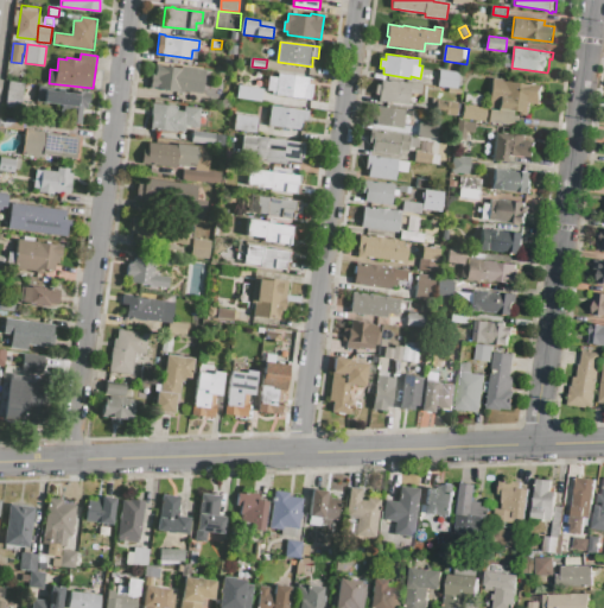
[(207,69),(204,95),(151,88),(153,74),(156,75),(157,65),(182,68),(183,67),(207,69)]
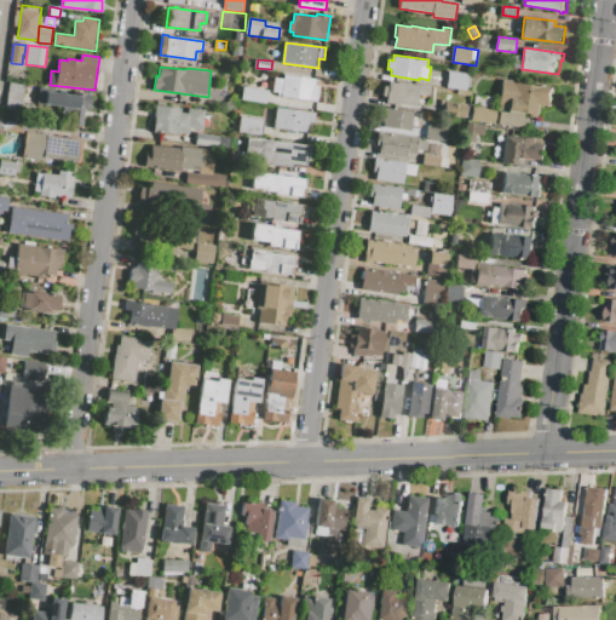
[(450,72),(468,74),(466,90),(448,87),(450,72)]
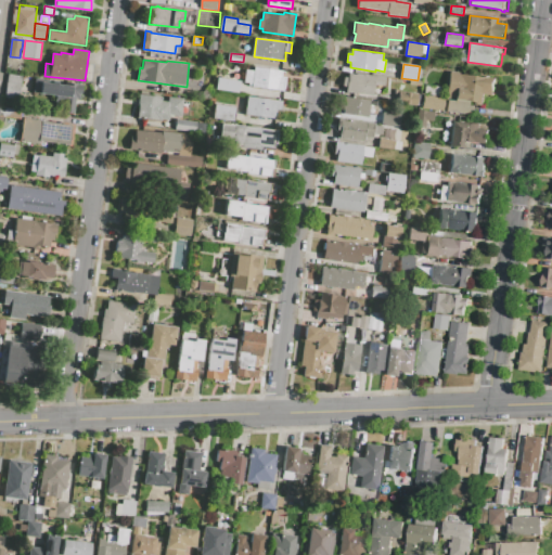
[(253,87),(255,67),(284,71),(283,76),(286,77),(284,91),(253,87)]
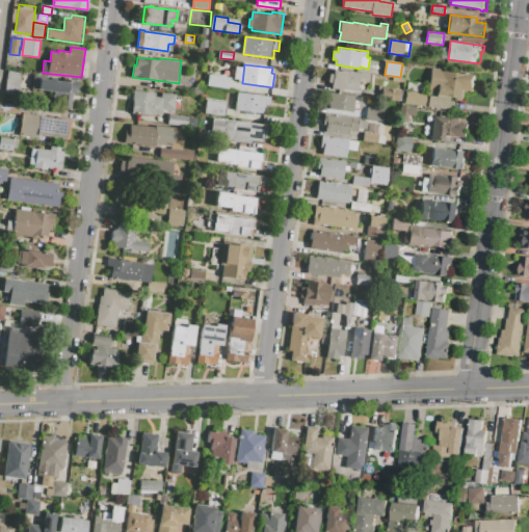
[(427,94),(430,68),(442,70),(442,71),(478,76),(476,92),(467,90),(465,102),(455,101),(456,98),(427,94)]
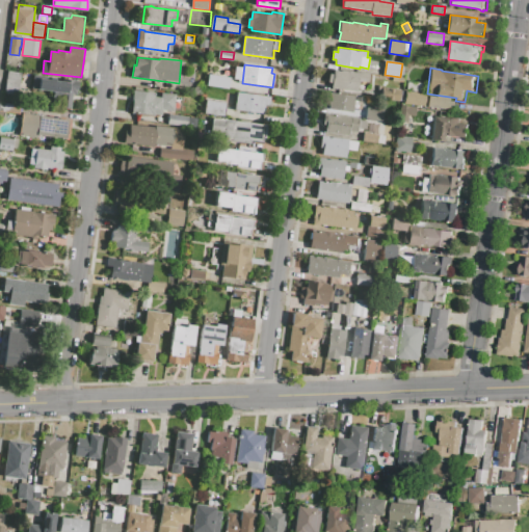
[(336,70),(370,74),(369,82),(360,81),(359,91),(333,88),(334,82),(329,82),(331,73),(335,74),(336,70)]
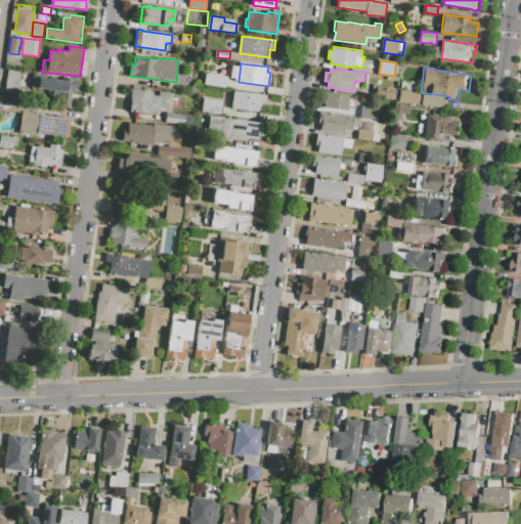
[(9,70),(23,72),(19,94),(6,92),(9,70)]
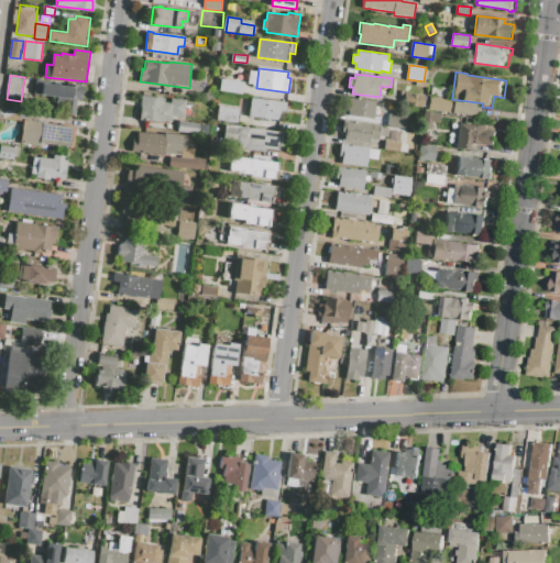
[(36,78),(59,81),(59,85),(67,86),(68,84),(85,86),(84,96),(83,96),(83,101),(78,100),(76,114),(55,112),(57,97),(34,95),(36,78)]
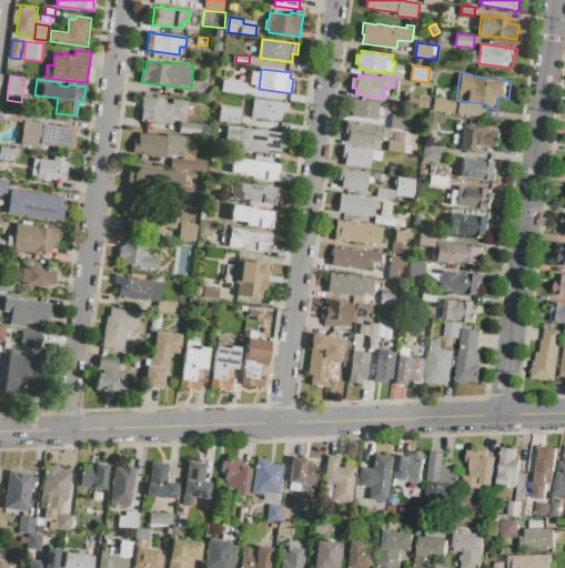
[(234,84),(246,85),(245,94),(228,92),(228,85),(234,85),(234,84)]
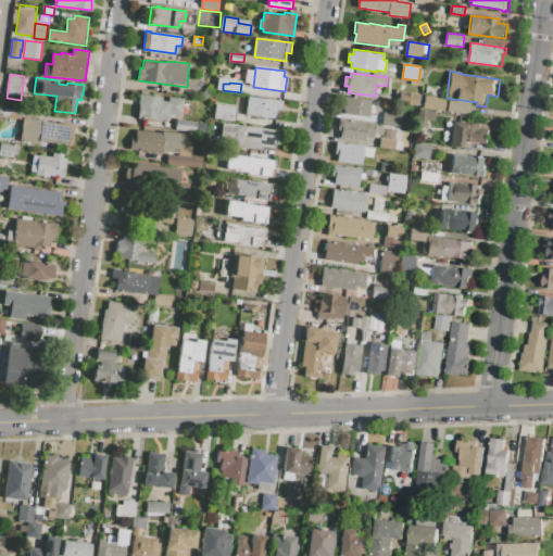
[(203,98),(204,89),(213,90),(212,99),(203,98)]
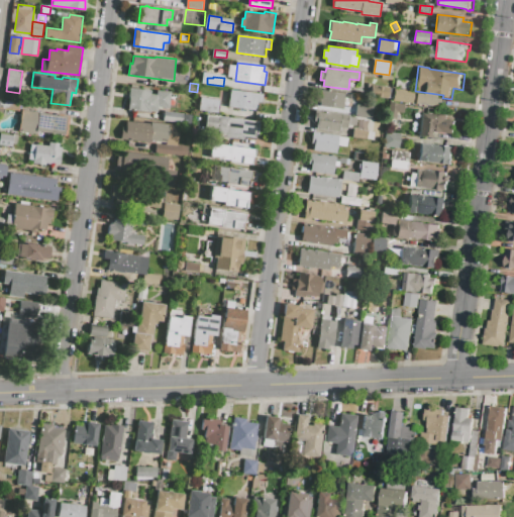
[(373,84),(391,86),(389,98),(372,95),(373,84)]
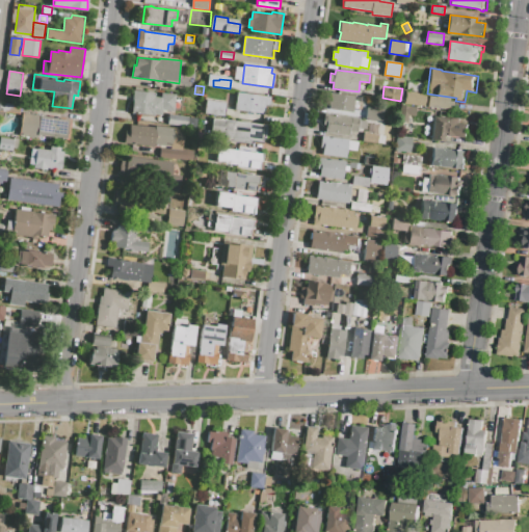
[(134,90),(156,91),(156,97),(162,97),(162,92),(177,94),(176,111),(163,110),(162,115),(156,114),(156,116),(132,114),(134,90)]
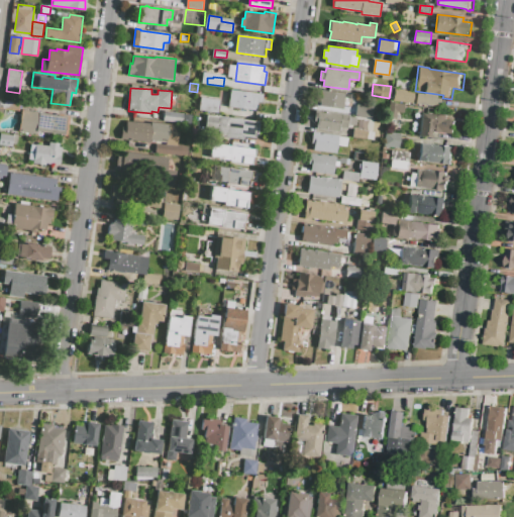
[(394,101),(396,88),(415,91),(413,103),(394,101)]
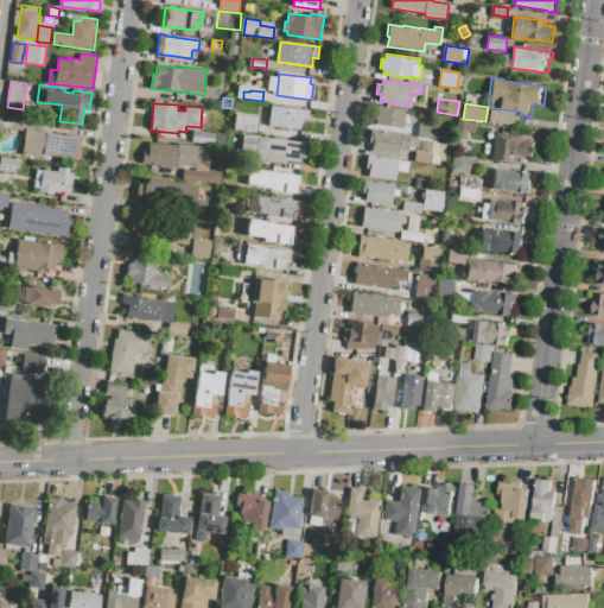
[(272,106),(311,111),(310,121),(304,121),(303,130),(269,126),(272,106)]
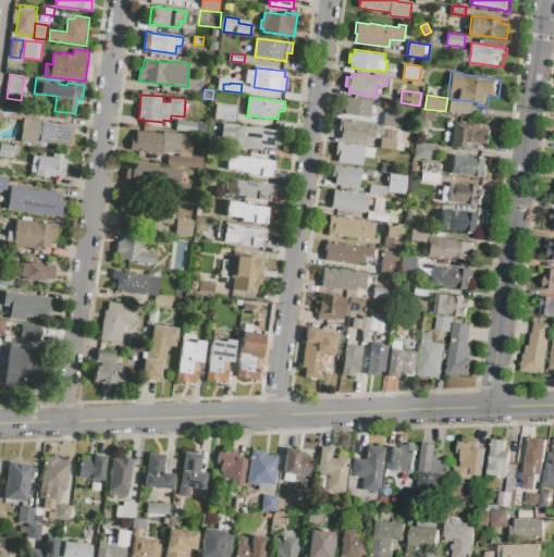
[(373,100),(371,116),(346,114),(347,110),(343,109),(345,97),(373,100)]
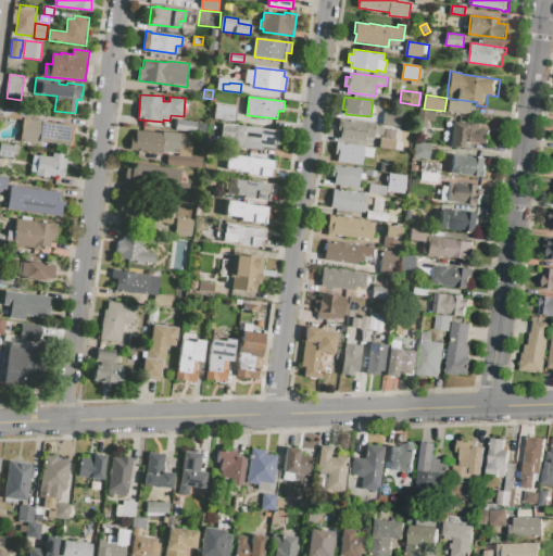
[(217,104),(238,106),(237,122),(215,118),(217,104)]
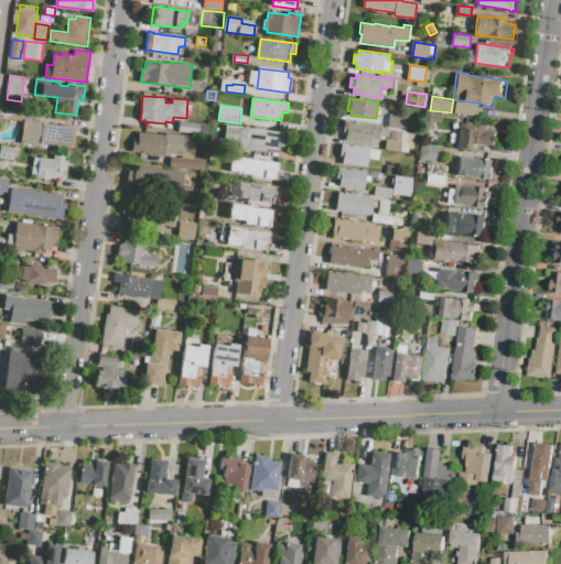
[(0,118),(1,108),(23,110),(22,120),(0,118)]
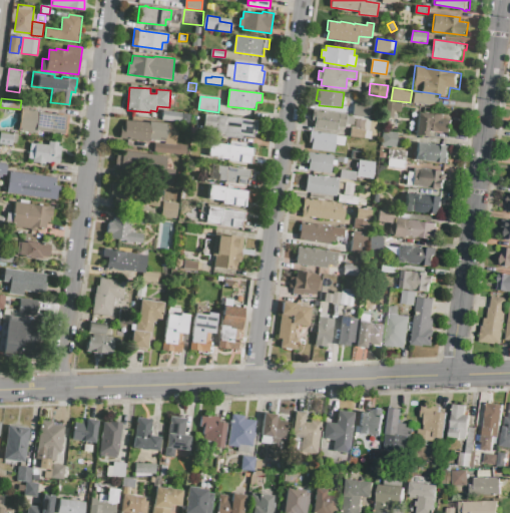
[(388,101),(403,103),(402,111),(395,110),(394,117),(386,116),(388,101)]
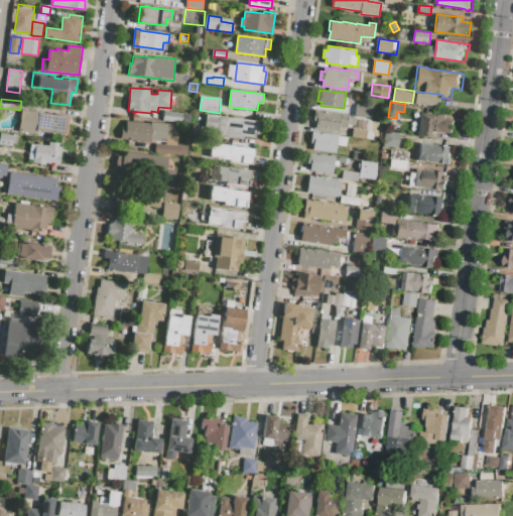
[(358,104),(374,106),(373,117),(356,115),(358,104)]
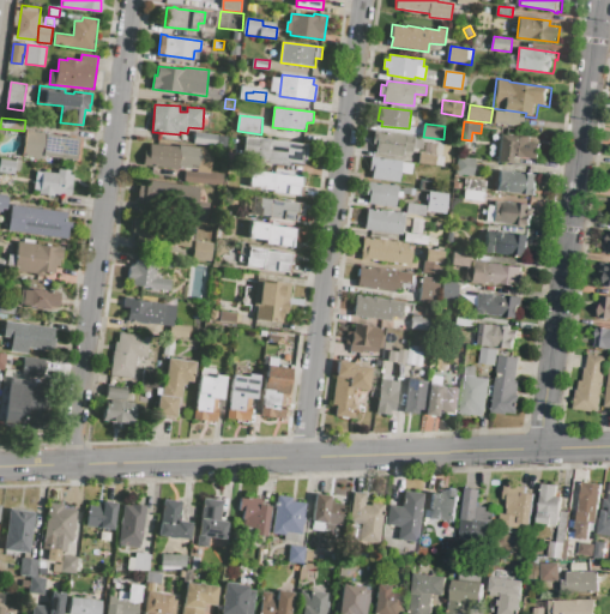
[(82,138),(79,160),(44,155),(44,160),(23,156),(26,130),(48,133),(82,138)]
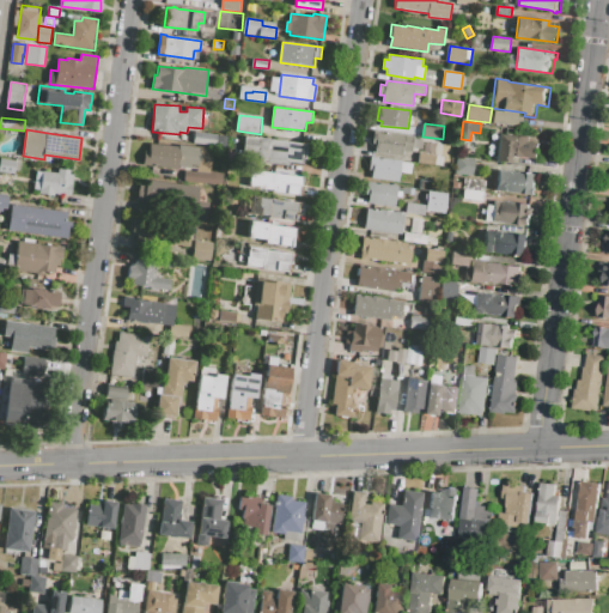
[(218,146),(194,143),(195,131),(219,134),(218,146)]
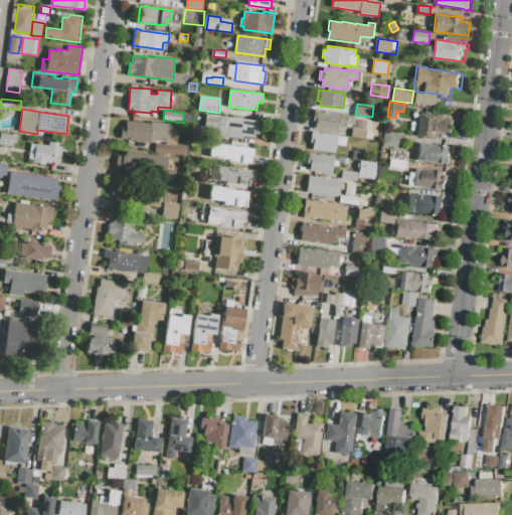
[(316,110),(349,114),(349,116),(357,117),(356,125),(348,124),(348,128),(339,127),(339,131),(316,128),(317,121),(314,121),(316,110)]
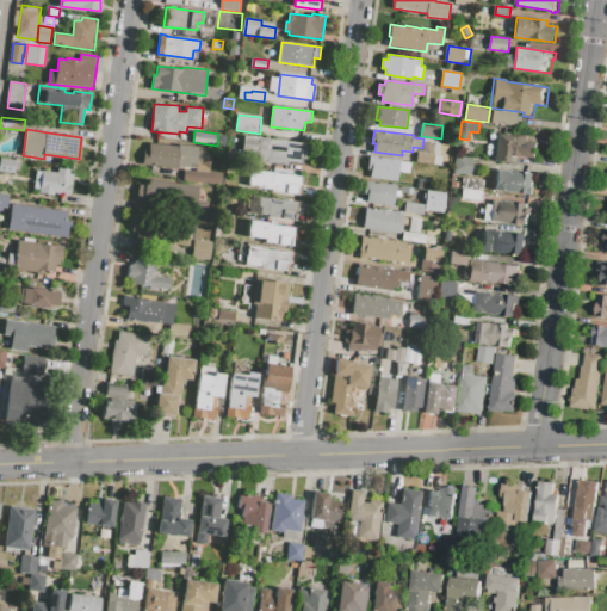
[(218,134),(229,135),(227,147),(217,146),(218,134)]
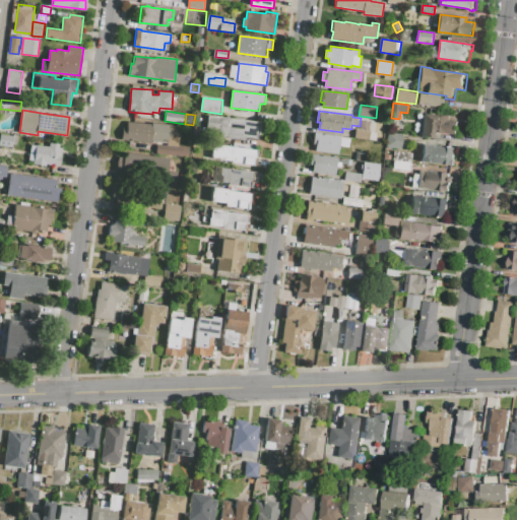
[(209,115),(263,122),(261,134),(258,134),(258,139),(246,137),(245,140),(221,137),(221,132),(207,130),(209,115)]
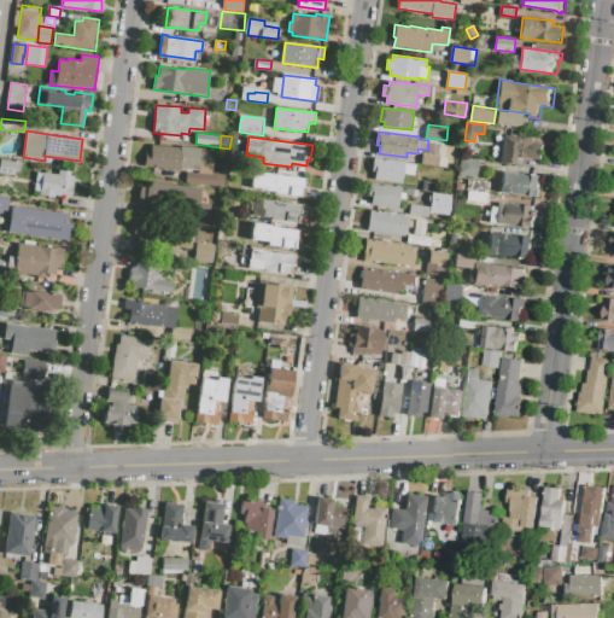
[(504,140),(520,141),(520,136),(537,139),(537,144),(547,145),(544,161),(518,158),(518,164),(502,163),(504,140)]
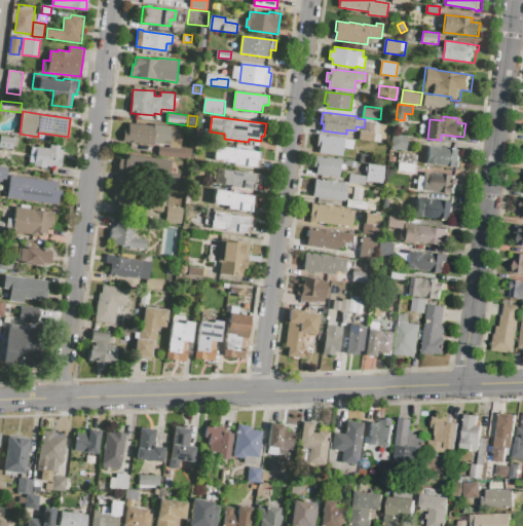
[(129,122),(153,125),(154,123),(175,126),(173,144),(153,142),(153,144),(129,142),(129,143),(123,142),(124,128),(129,129),(129,122)]
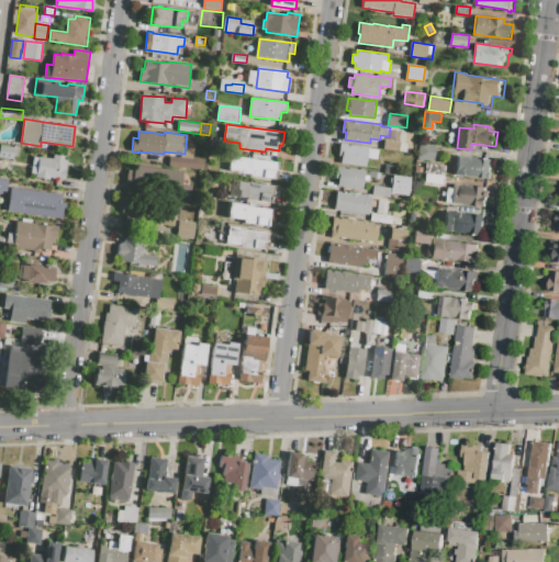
[(386,138),(402,141),(402,143),(409,143),(407,152),(401,150),(401,152),(384,149),(386,138)]
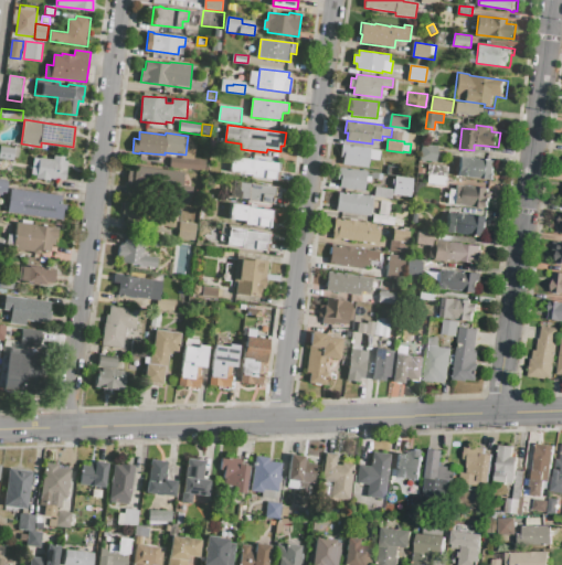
[(342,144),(372,148),(372,149),(381,150),(380,160),(370,159),(369,168),(343,164),(345,157),(341,157),(342,144)]
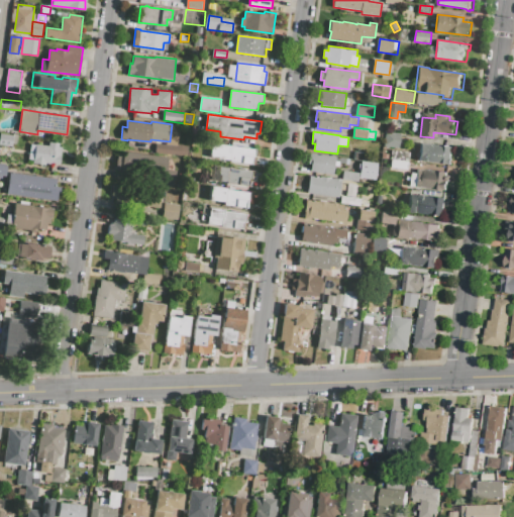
[(385,145),(387,131),(402,133),(400,147),(385,145)]
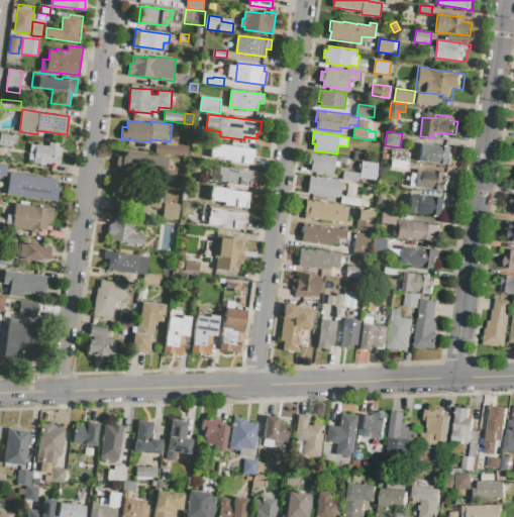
[(0,144),(2,133),(14,135),(13,146),(0,144)]
